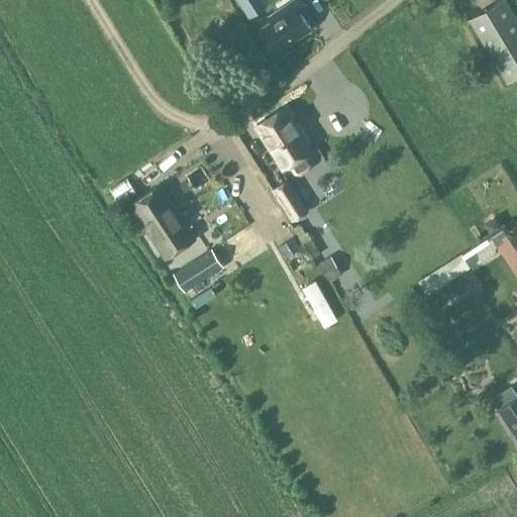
[(237,0),(249,19),(268,8),(262,0),(237,0)]
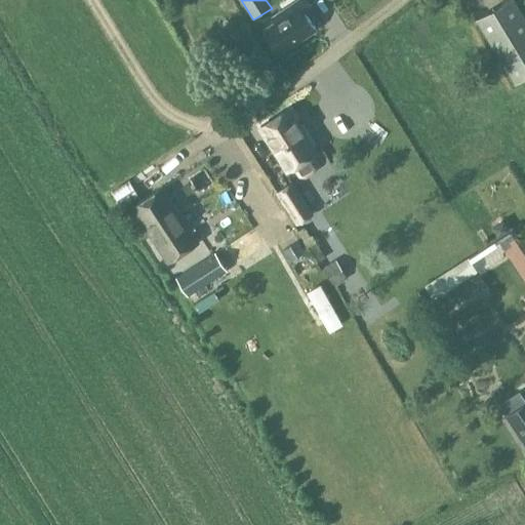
[(296,0),(271,17),(275,24),(265,30),(280,53),(316,30),(307,15),(315,10),(308,0),(296,0)]
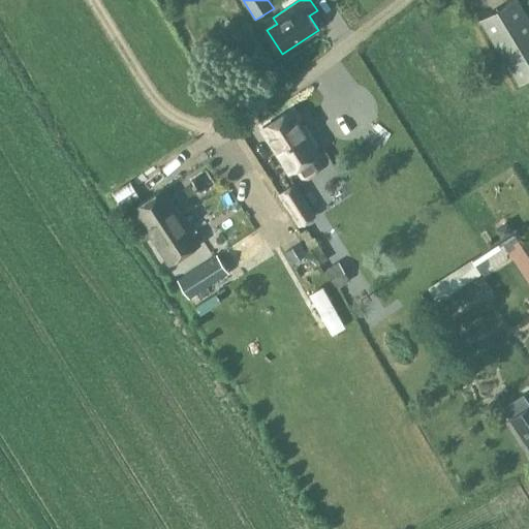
[(528,76),(528,19),(518,0),(512,0),(480,20),(519,84),(528,76)]
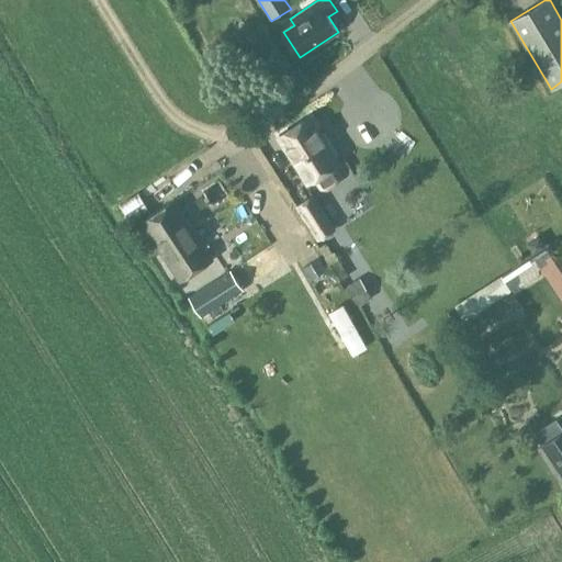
[(310,183),(315,180),(321,190),(322,190),(324,190),(325,190),(328,190),(332,189),(333,189),(335,187),(337,184),(338,183),(339,181),(339,180),(340,179),(340,177),(340,176),(335,167),(338,165),(307,119),(279,136),(310,183)]
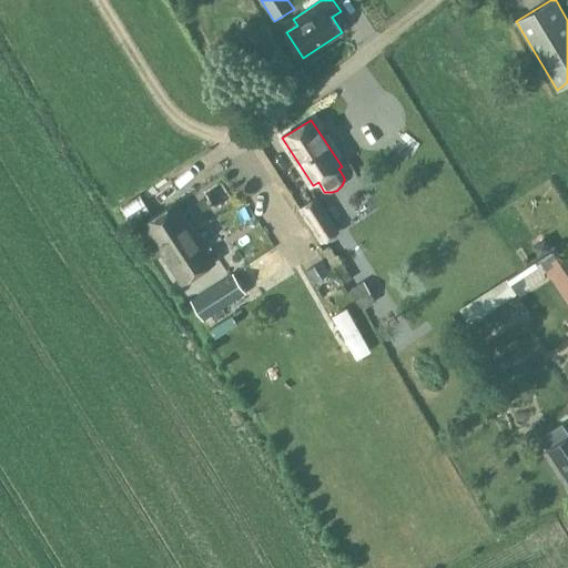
[(340,231),(318,196),(298,209),(320,243),(340,231)]
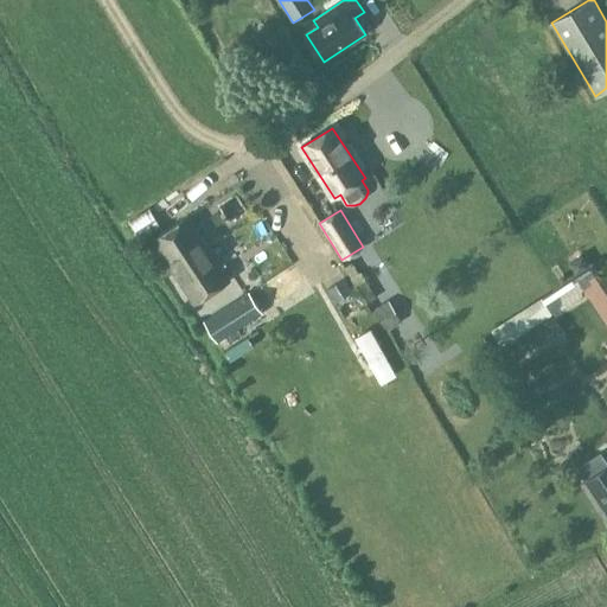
[(145,212),(131,223),(142,241),(158,231),(145,212)]
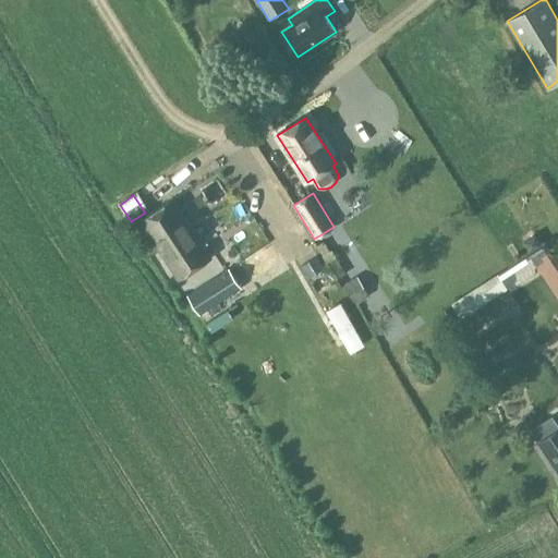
[(210,259),(196,238),(172,201),(142,221),(180,279),(210,259)]
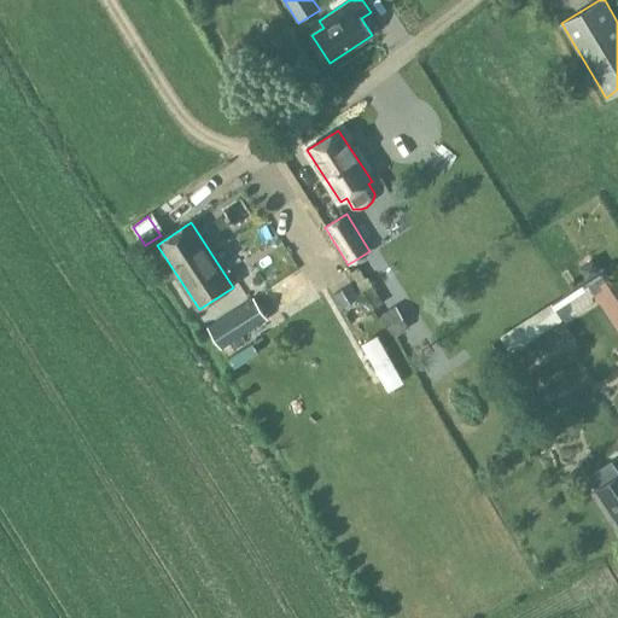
[(359,269),(353,273),(373,309),(383,304),(368,279),(365,280),(359,269)]
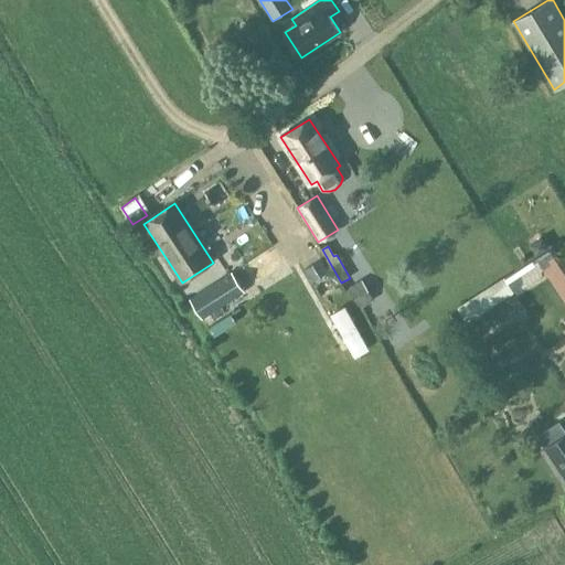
[(536,259),(564,301),(564,320),(564,321),(564,322),(564,274),(550,251),(536,259)]
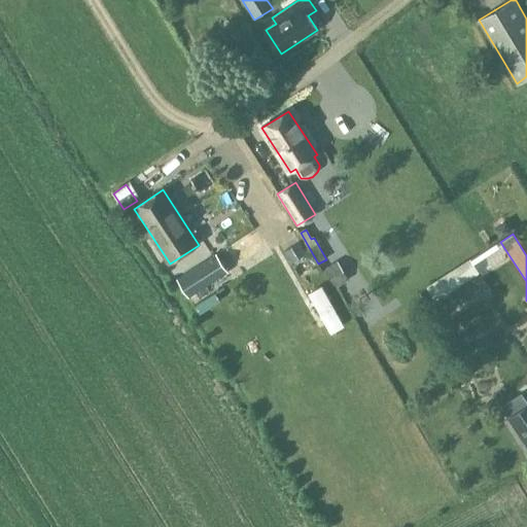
[(304,283),(316,277),(295,237),(284,242),(304,283)]
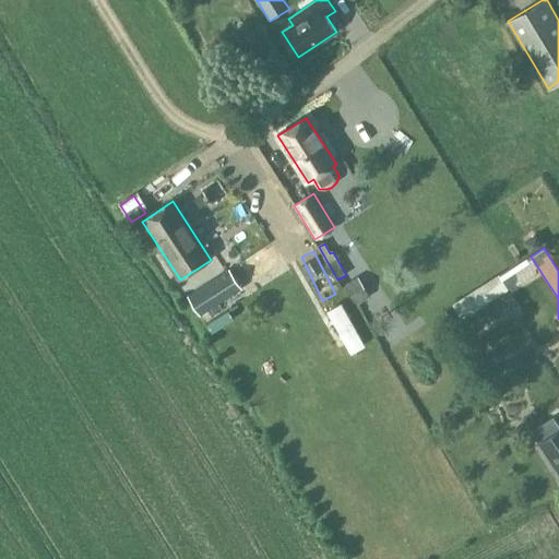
[(229,270),(188,296),(200,316),(241,289),(229,270)]
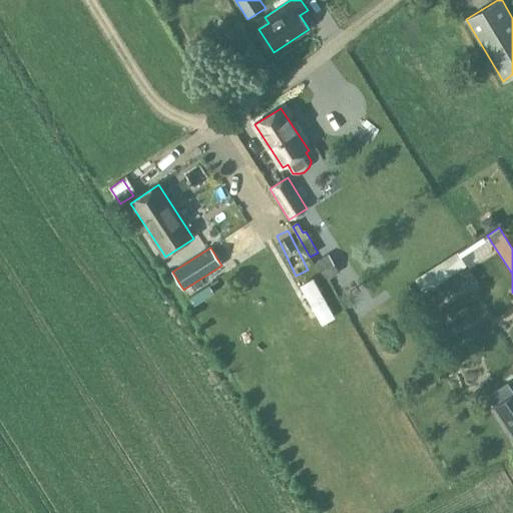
[(458,252),(415,279),(423,293),(467,267),(458,252)]
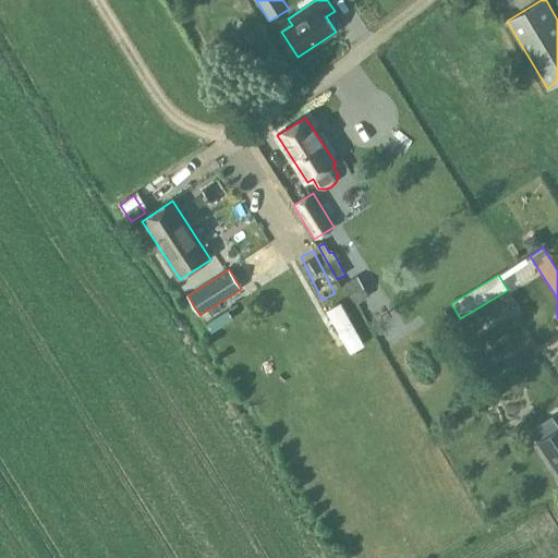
[(355,306),(368,298),(356,278),(343,287),(355,306)]
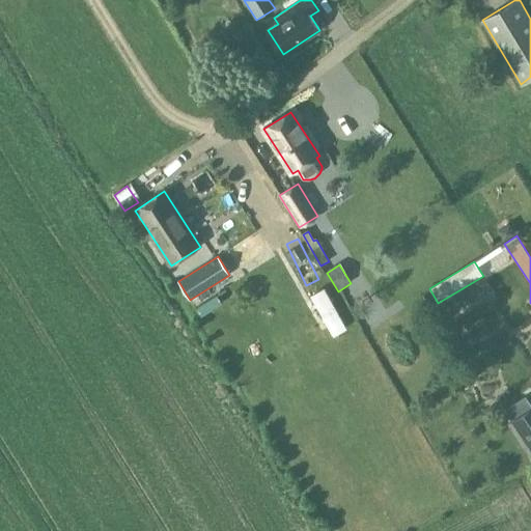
[(355,332),(339,341),(346,353),(361,344),(355,332)]
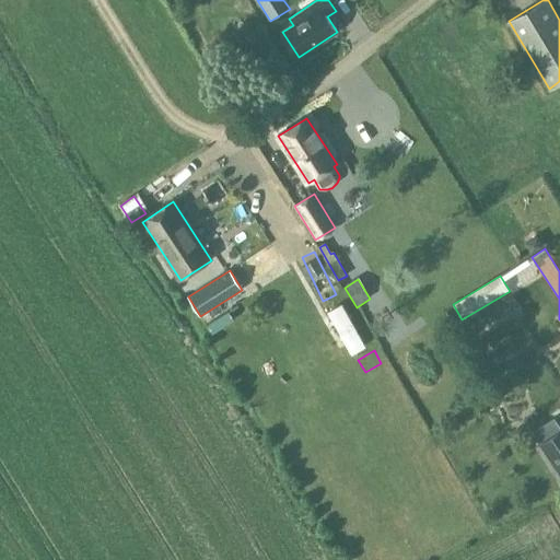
[(559,413),(534,432),(541,443),(538,445),(559,477),(559,413)]
